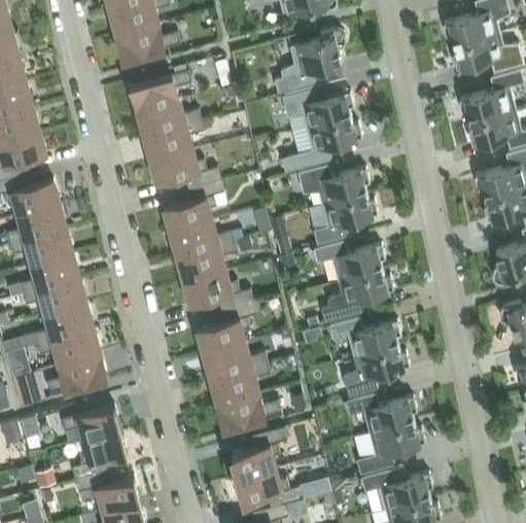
[(106,0),(110,10),(148,0),(106,0)]
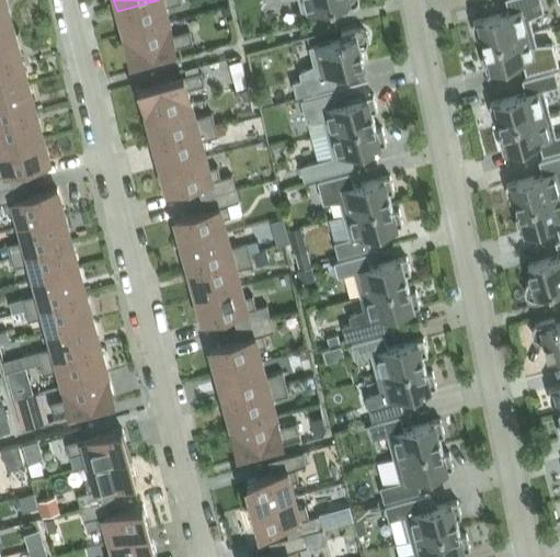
[(158,0),(117,11),(124,37),(168,25),(163,11),(181,7),(179,0),(158,0)]
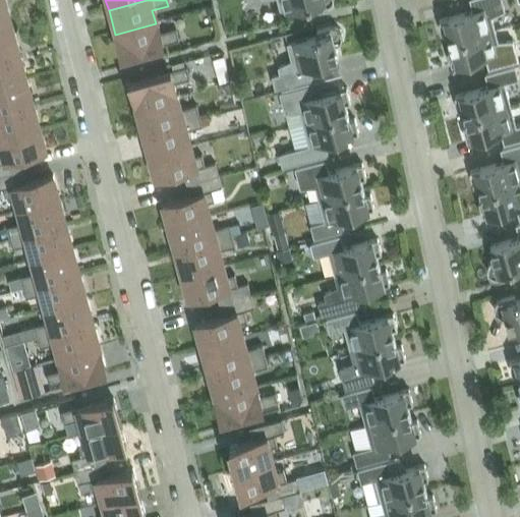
[(260,0),(261,0),(266,0),(275,0),(280,16),(310,8),(312,13),(326,9),(328,9),(329,8),(330,7),(331,6),(332,5),(332,4),(333,2),(333,0),(332,0),(260,0)]
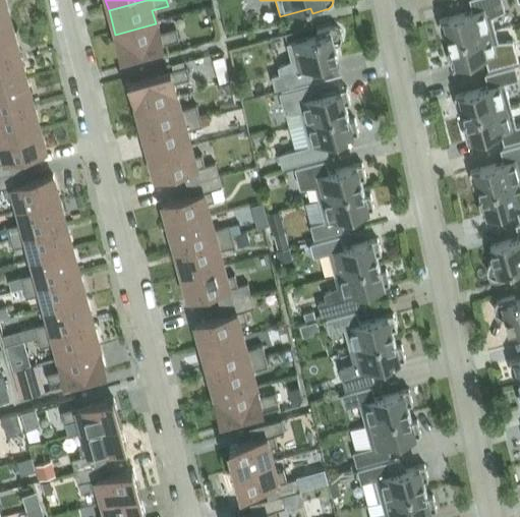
[(447,37),(449,45),(494,33),(489,20),(504,14),(500,0),(476,0),(469,2),(472,14),(448,21),(438,23),(442,39),(447,37)]
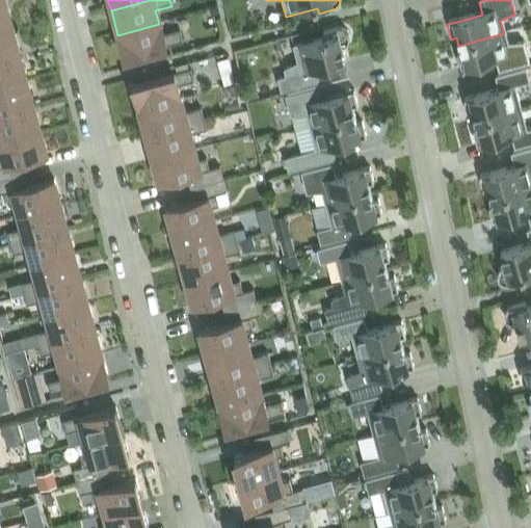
[(0,35),(11,32),(5,7),(0,8),(0,35)]
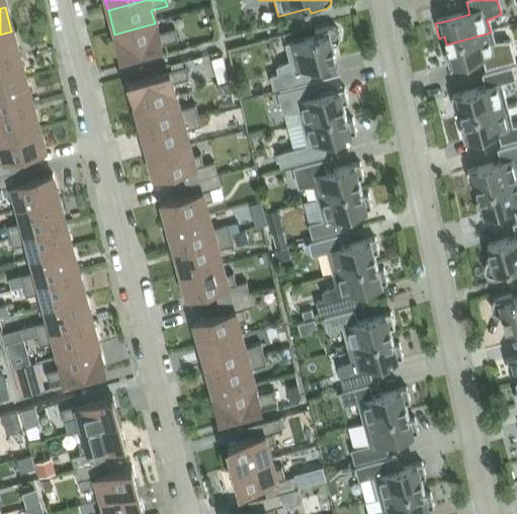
[(114,34),(121,58),(177,44),(174,31),(158,36),(155,23),(114,34)]
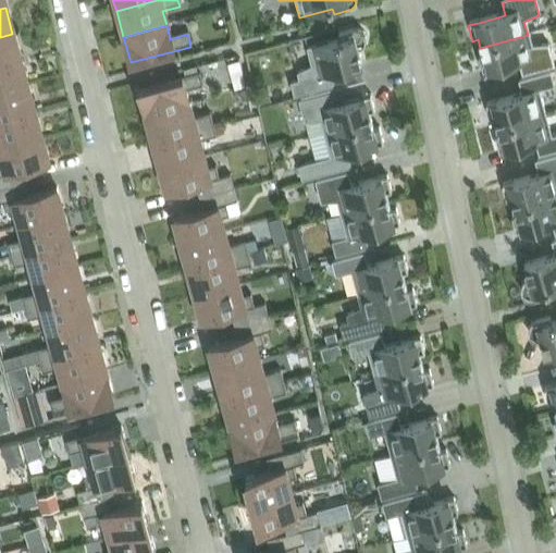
[(298,83),(289,85),(294,98),(333,88),(330,75),(361,66),(357,52),(359,51),(360,50),(361,49),(363,48),(363,46),(365,44),(365,41),(365,39),(365,38),(363,37),(362,36),(361,34),(360,34),(358,33),(357,32),(355,32),(353,32),(337,36),(338,42),(306,51),(311,69),(296,75),(298,83)]
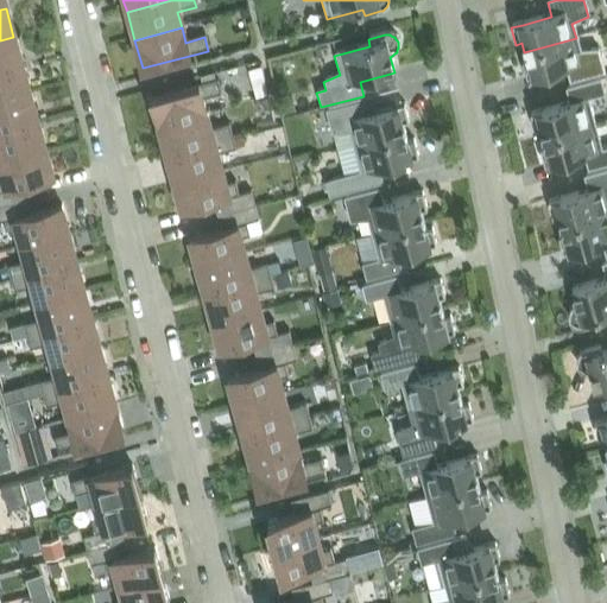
[(0,71),(21,67),(13,37),(0,40),(0,71)]
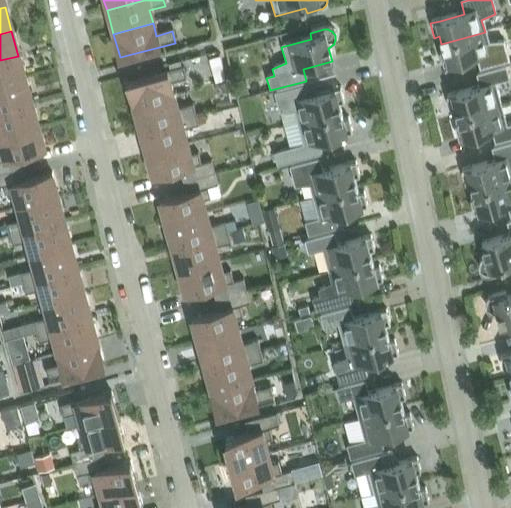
[(485,32),(441,44),(443,52),(439,53),(442,68),(452,65),(476,58),(479,70),(508,62),(503,43),(488,44),(485,32)]
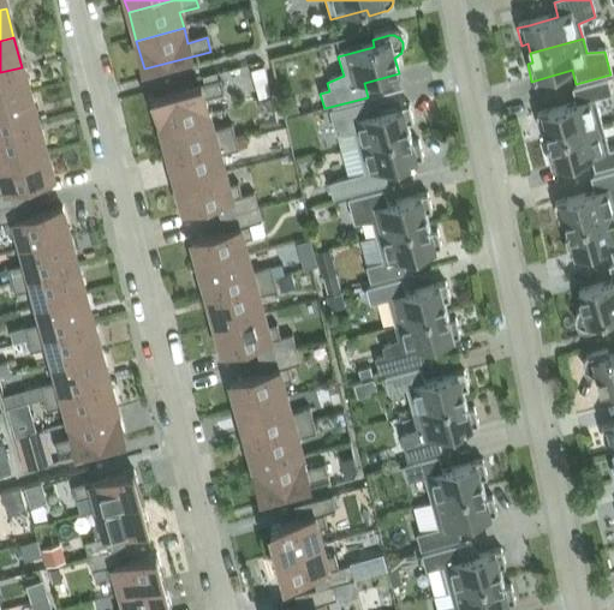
[(0,103),(30,96),(22,67),(0,72),(0,103)]
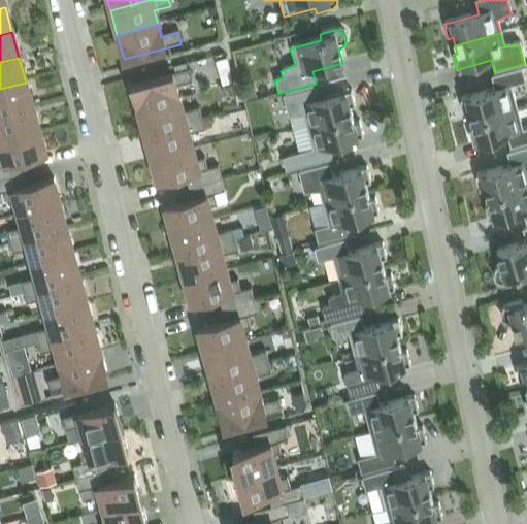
[(468,113),(471,122),(516,109),(509,88),(524,84),(521,70),(491,78),(494,91),(469,98),(460,100),(464,116),(468,113)]
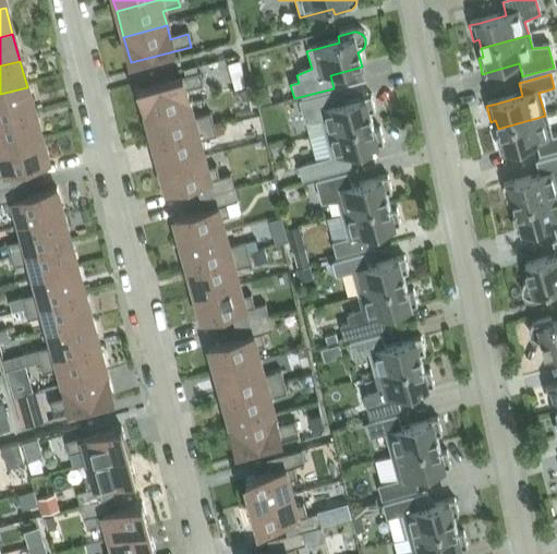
[(138,93),(146,119),(189,107),(185,93),(202,88),(198,76),(138,93)]
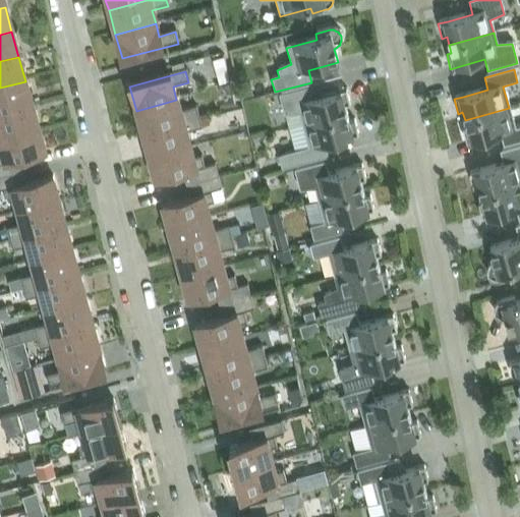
[(225,72),(216,74),(219,85),(228,83),(225,72)]
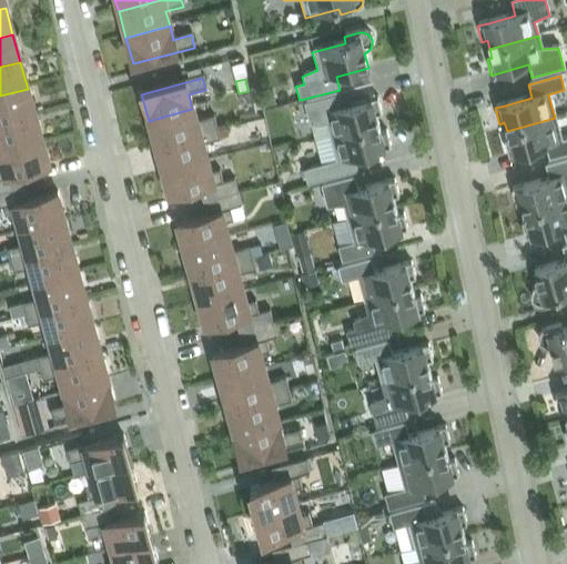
[(0,126),(34,116),(28,89),(0,96),(0,126)]
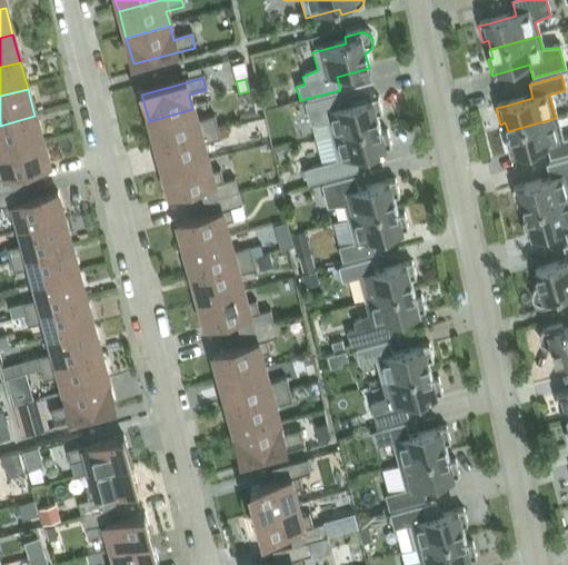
[(272,95),(260,98),(263,110),(276,107),(272,95)]
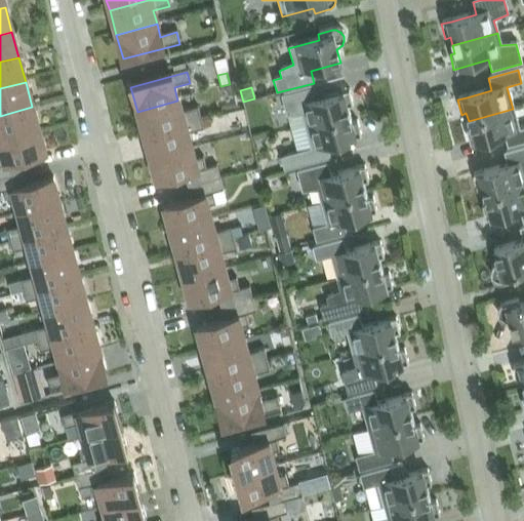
[(311,89),(281,97),(286,117),(301,116),(305,128),(350,116),(347,108),(352,107),(348,92),(338,94),(338,95),(314,102),(311,89)]
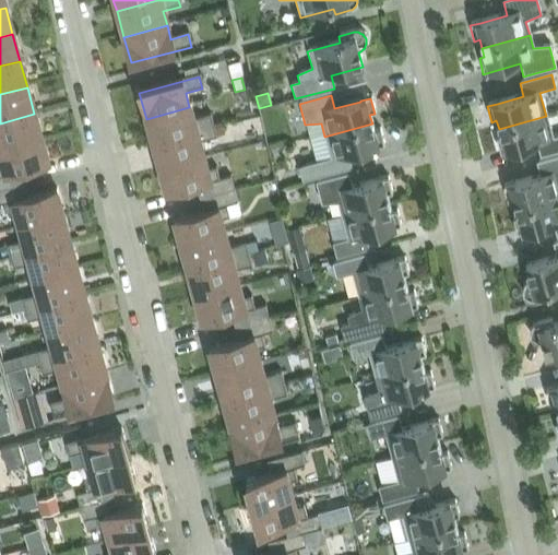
[(146,119),(153,144),(213,128),(210,116),(193,121),(189,107),(146,119)]
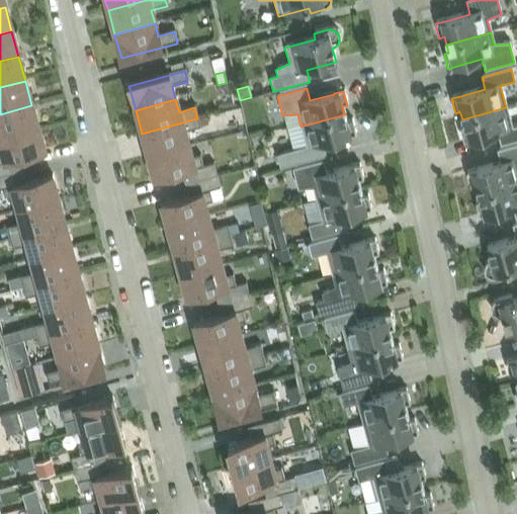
[(0,140),(38,130),(31,105),(0,114),(0,140)]
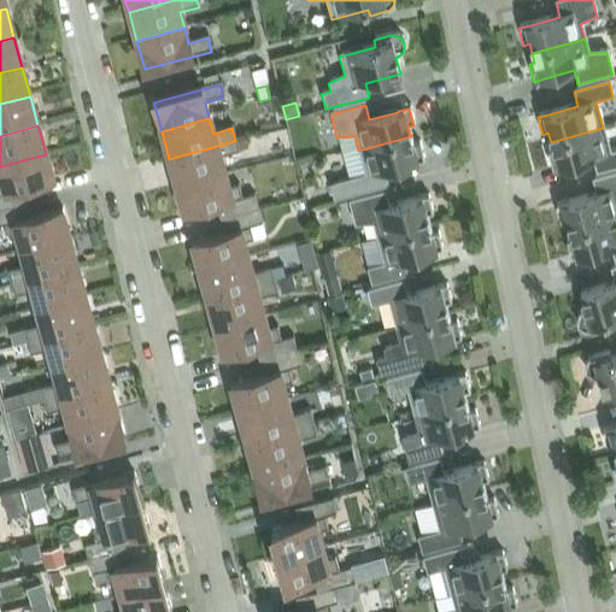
[(615,152),(610,154),(603,128),(551,142),(553,152),(547,153),(552,171),(563,168),(592,159),(596,174),(615,168),(615,152)]
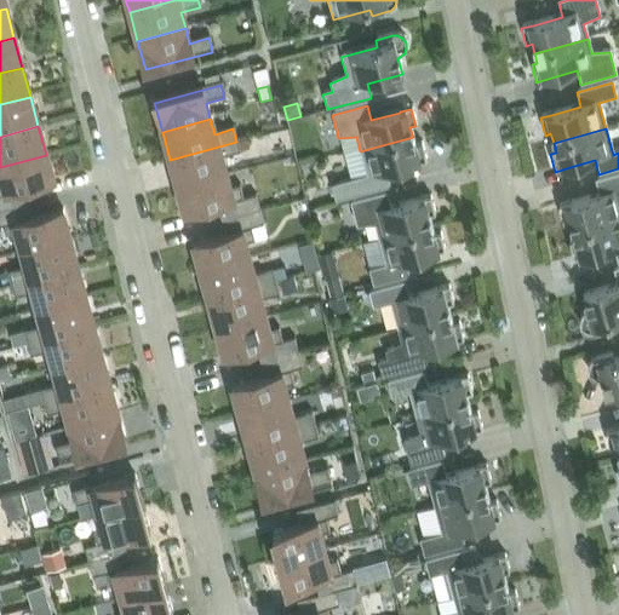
[(336,202),(389,188),(385,173),(414,165),(414,166),(425,162),(422,145),(416,147),(413,137),(360,151),(367,178),(331,188),(336,202)]
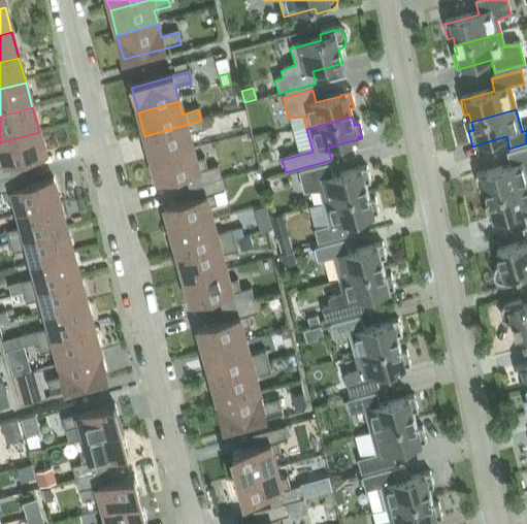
[(144,136),(151,160),(192,149),(188,136),(204,131),(201,121),(144,136)]
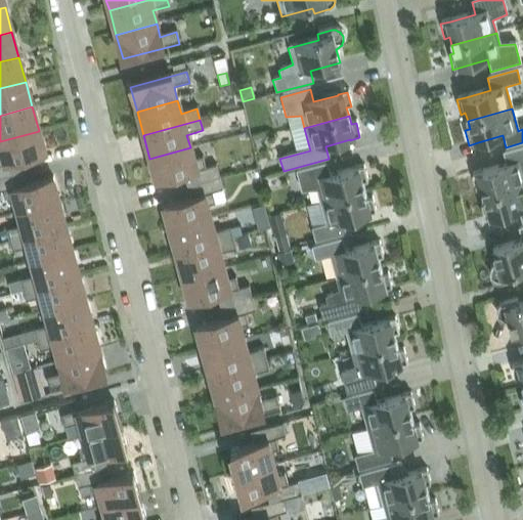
[(0,180),(19,175),(16,163),(45,156),(39,131),(0,141),(0,147),(2,155),(0,156),(0,180)]
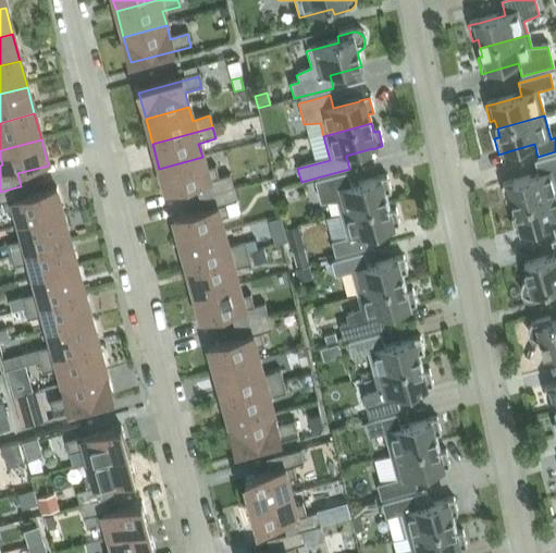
[(159,169),(167,195),(202,185),(206,198),(233,191),(229,177),(218,181),(214,169),(206,171),(202,157),(159,169)]
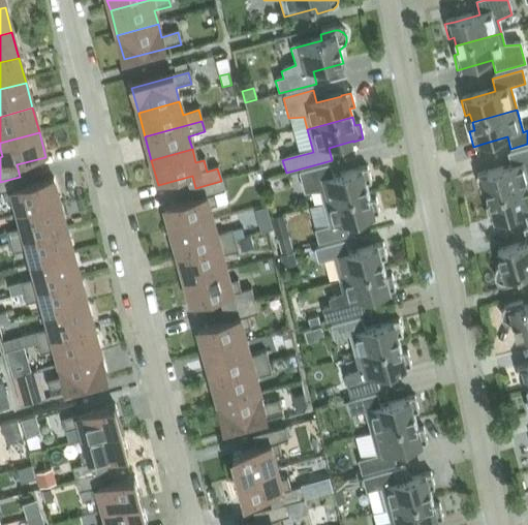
[(488,198),(527,188),(527,187),(522,165),(527,163),(527,149),(507,155),(510,167),(486,175),(476,177),(480,192),(486,190),(488,198)]
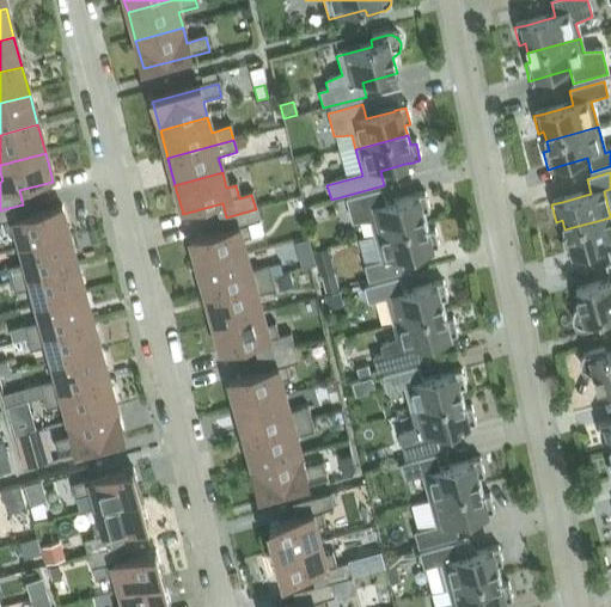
[(385,207),(384,204),(380,192),(346,202),(352,225),(370,224),(373,238),(426,224),(423,214),(429,213),(425,196),(413,198),(413,200),(385,207)]
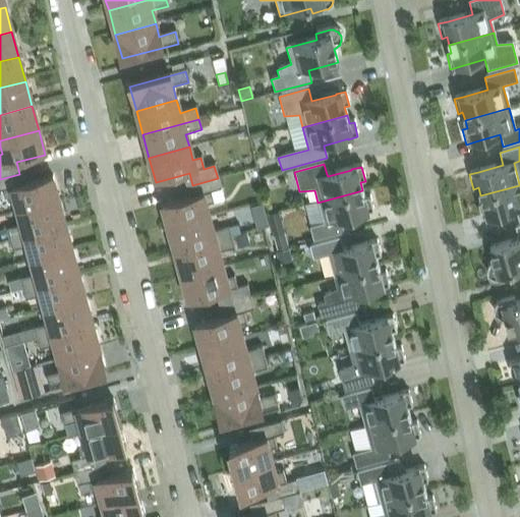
[(14,200),(17,213),(58,202),(52,178),(22,186),(19,174),(0,179),(0,192),(3,191),(6,203),(14,200)]
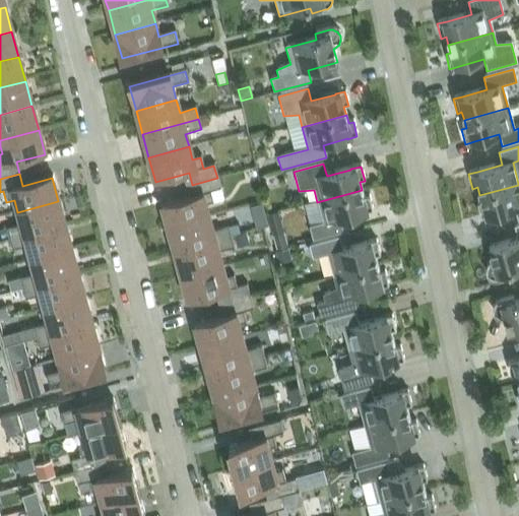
[(161,206),(168,230),(208,218),(205,206),(213,204),(210,193),(220,190),(217,178),(192,185),(195,197),(161,206)]
